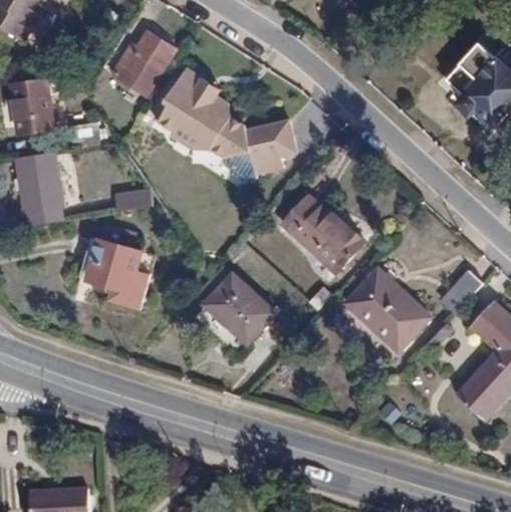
[(0,25),(22,38),(45,0),(0,0),(0,25)]
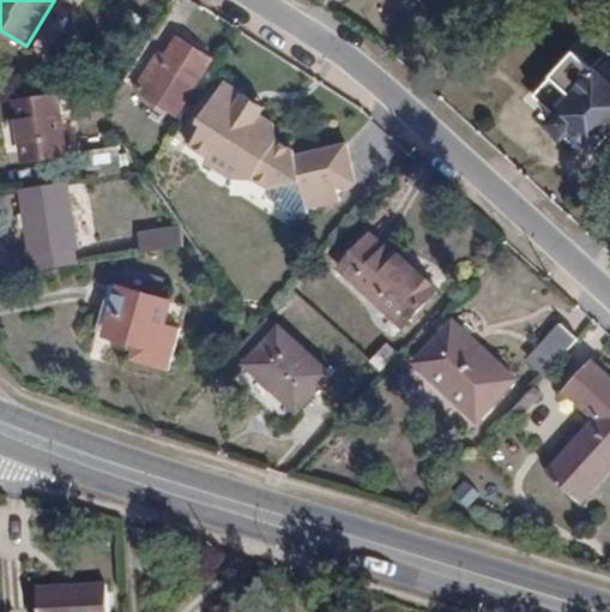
[(164,101),(176,108),(209,58),(175,35),(158,61),(180,77),(164,101)]
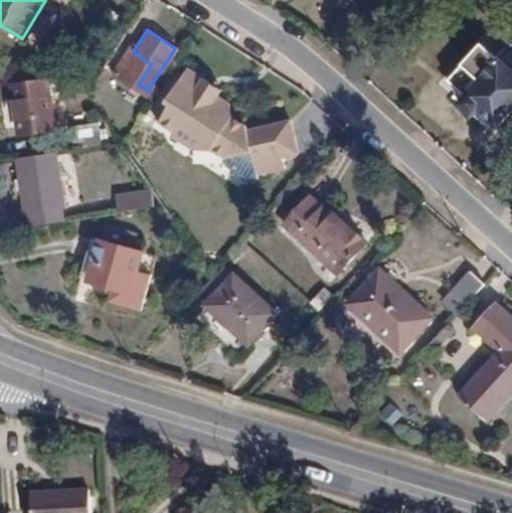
[(478,107),(494,123),(511,104),(511,70),(480,41),(446,77),(465,96),(458,103),(470,114),(478,107)]
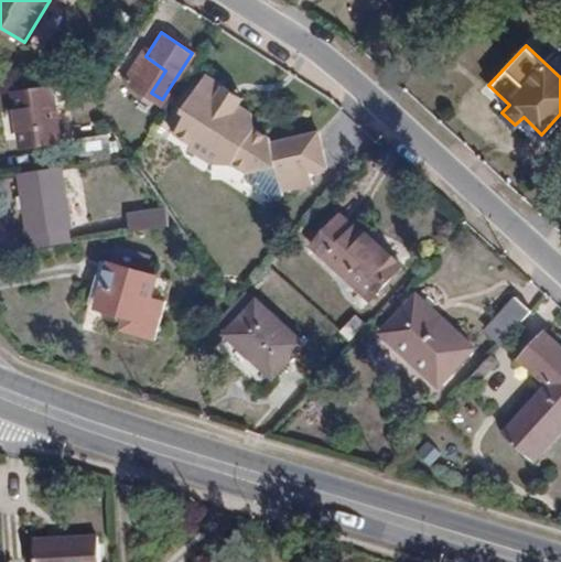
[(216,96),(220,89),(202,77),(166,133),(189,148),(186,152),(207,165),(229,166),(245,175),(246,185),(270,200),(279,197),(278,193),(289,191),(309,186),(305,174),(323,171),(314,134),(267,146),(266,141),(251,131),(248,116),(235,108),(216,96)]
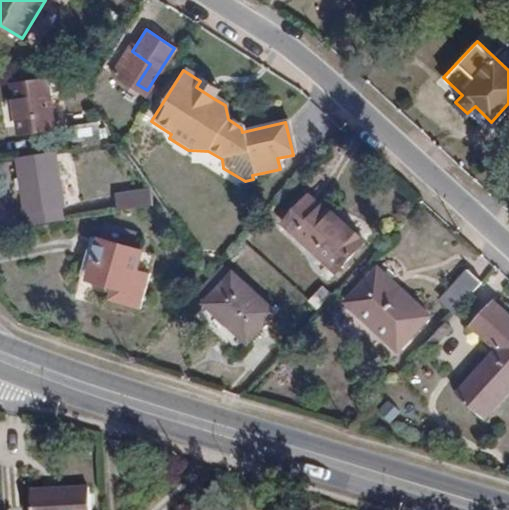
[(17,131),(53,127),(46,78),(11,82),(17,131)]
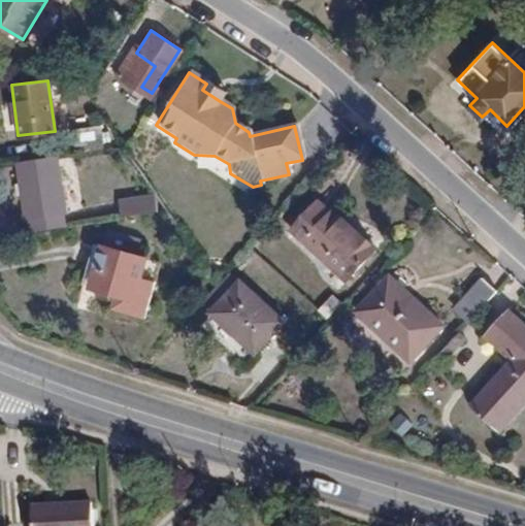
[(220,101),(224,95),(206,84),(202,90),(220,101)]
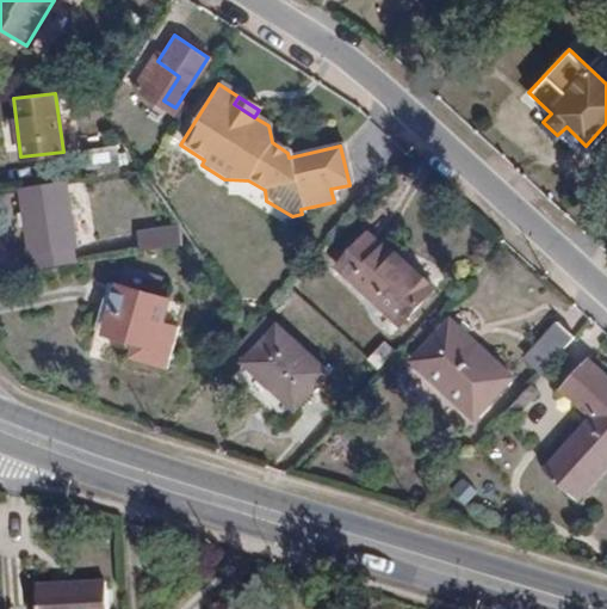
[(85,167),(118,164),(116,143),(82,147),(85,167)]
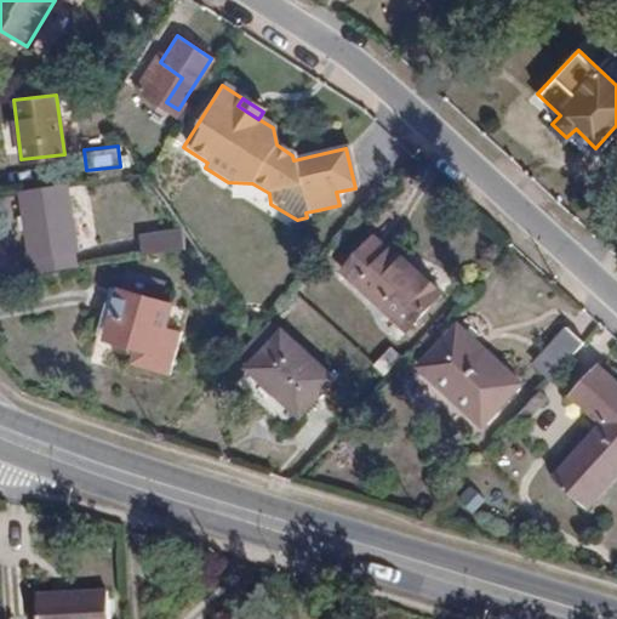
[(72,250),(75,250),(64,182),(18,191),(29,257),(33,256),(35,271),(73,265),(72,250)]
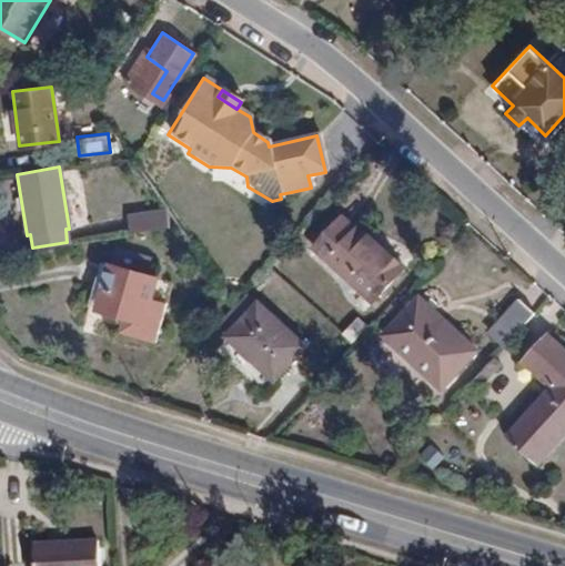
[(134,213),(137,230),(167,224),(163,209),(134,213)]
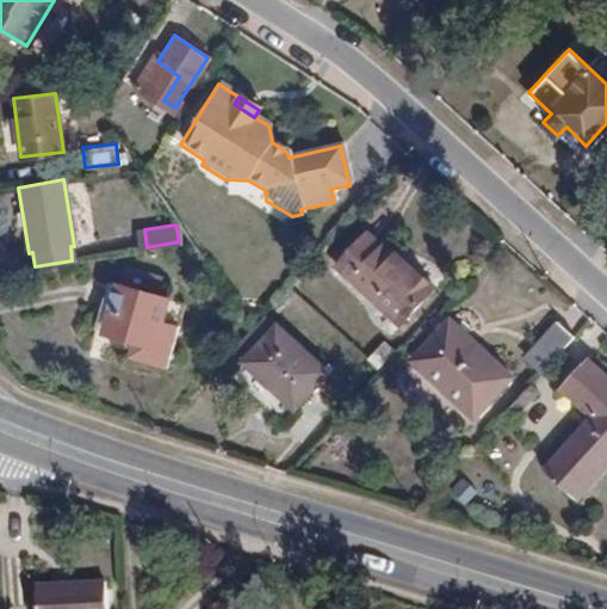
[(334,264),(398,324),(434,284),(385,240),(381,246),(365,232),(334,264)]
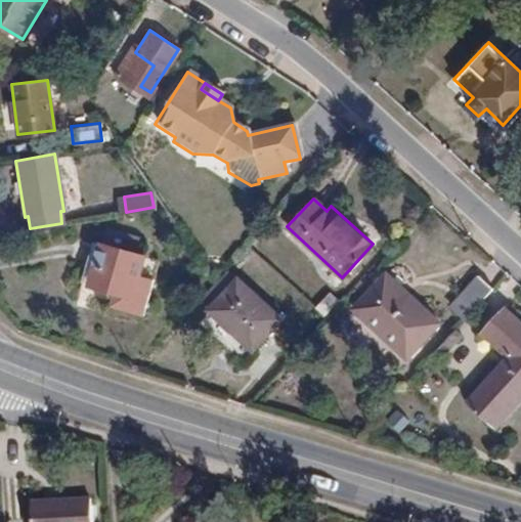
[(91,242),(81,280),(131,295),(142,256),(132,253),(136,238),(104,228),(98,244),(91,242)]
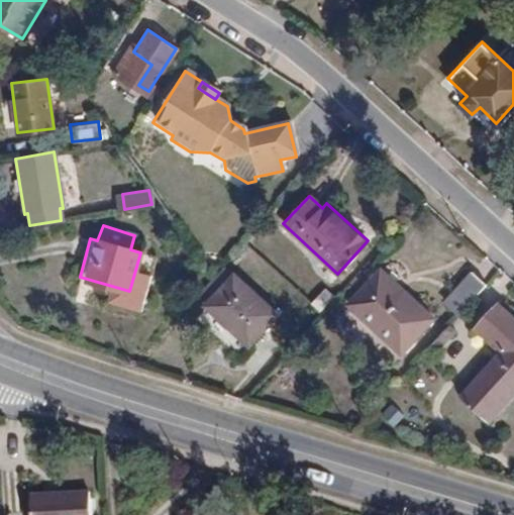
[(233,272),(230,274),(222,266),(198,292),(208,300),(204,305),(247,344),(277,312),(233,272)]
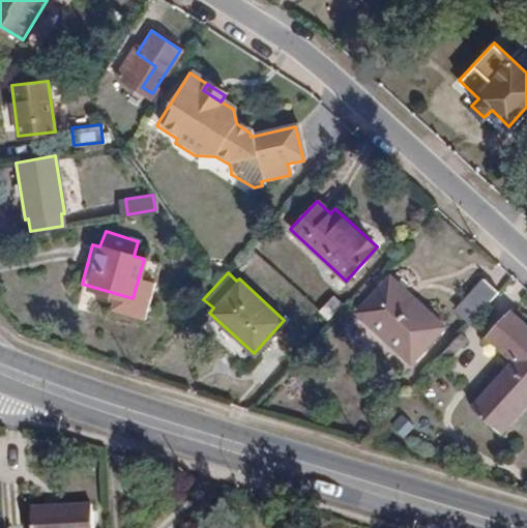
[(416,301),(388,275),(382,282),(412,306),(416,301)]
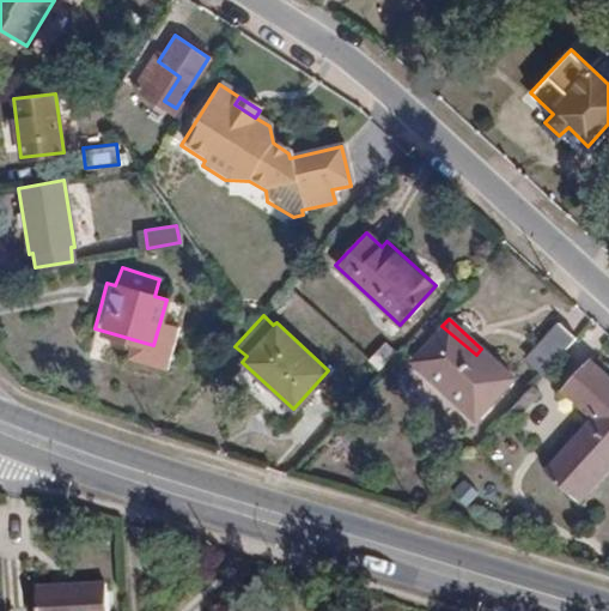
[(525,356),(541,371),(573,334),(559,321),(525,356)]
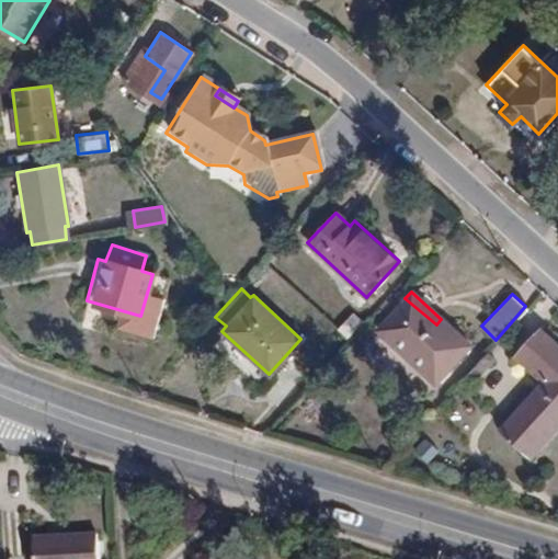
[(435,380),(468,344),(441,319),(436,324),(405,298),(377,329),(435,380)]
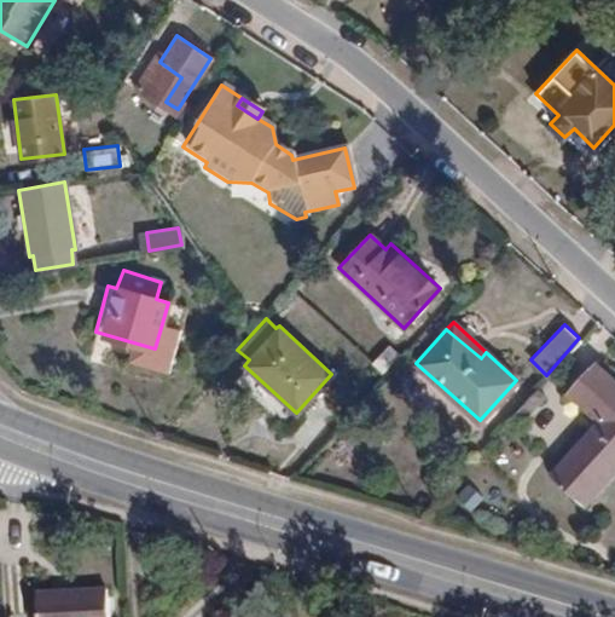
[(399,352),(389,344),(372,362),(381,370),(399,352)]
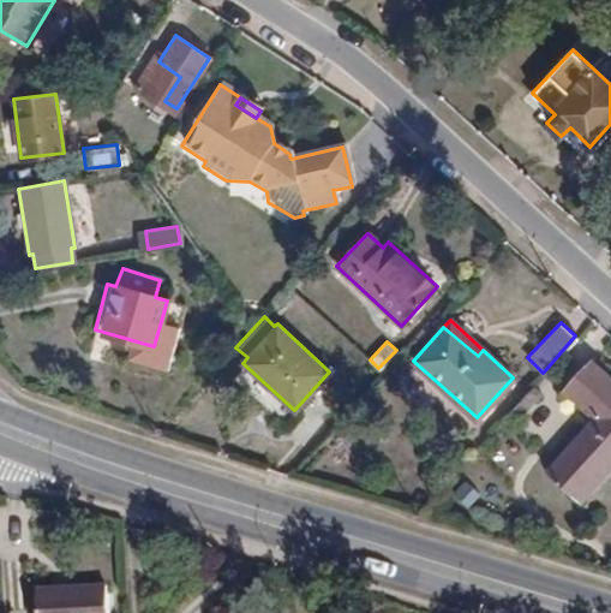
[(603,459),(609,464),(610,460),(610,374),(592,357),(561,390),(591,418),(544,470),(570,494),(603,459)]
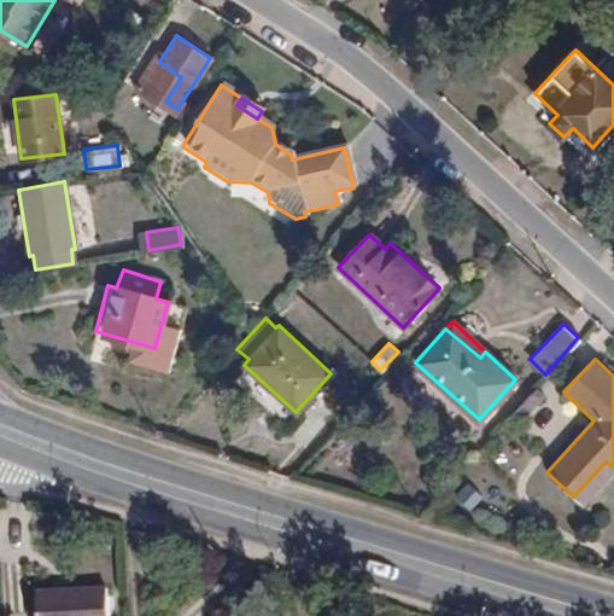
[(544,393),(536,384),(528,393),(537,401),(544,393)]
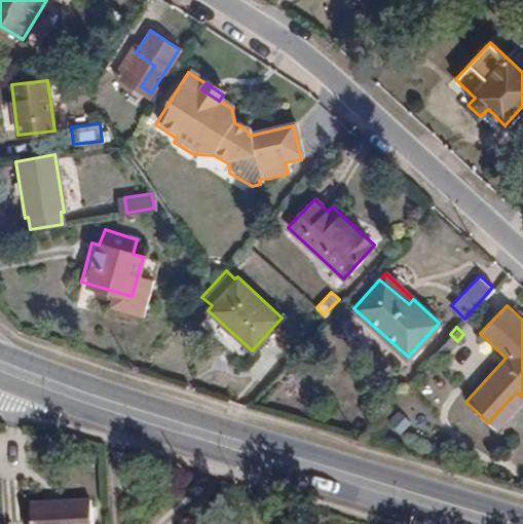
[(457,341),(450,334),(437,348),(445,356),(457,341)]
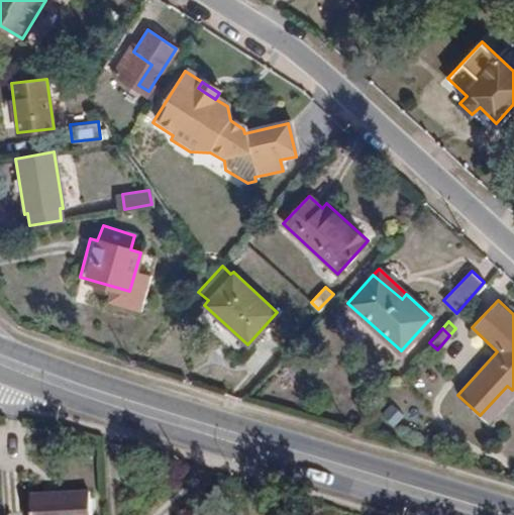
[(480,415),(488,422),(513,393),(513,387),(512,390),(507,386),(480,415)]
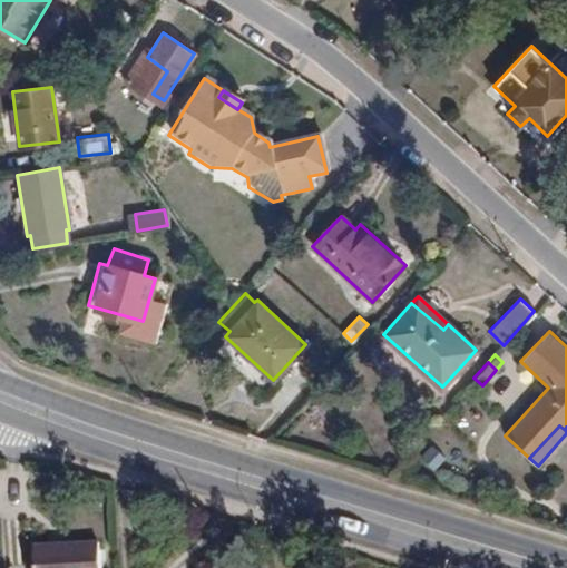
[(97,567),(96,540),(61,542),(60,546),(17,548),(18,562),(23,567),(97,567)]
